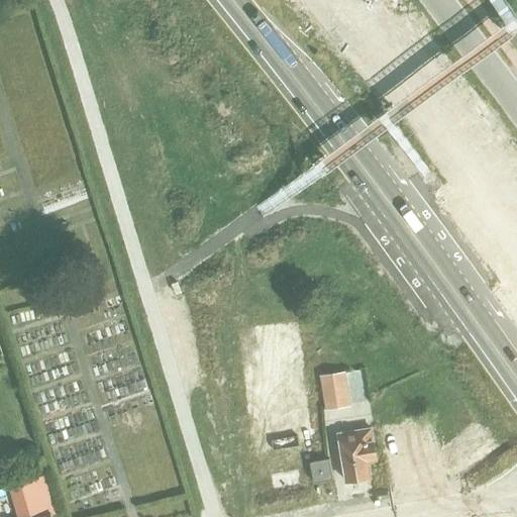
[(320,376),(326,409),(351,405),(346,371),(320,376)]
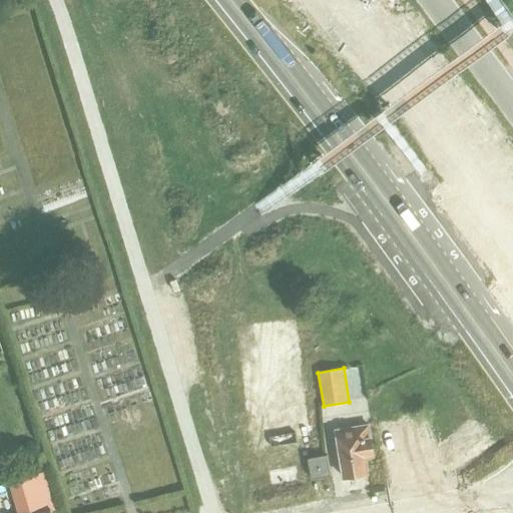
[(369,424),(337,429),(345,477),(369,473),(367,457),(375,456),(369,424)]
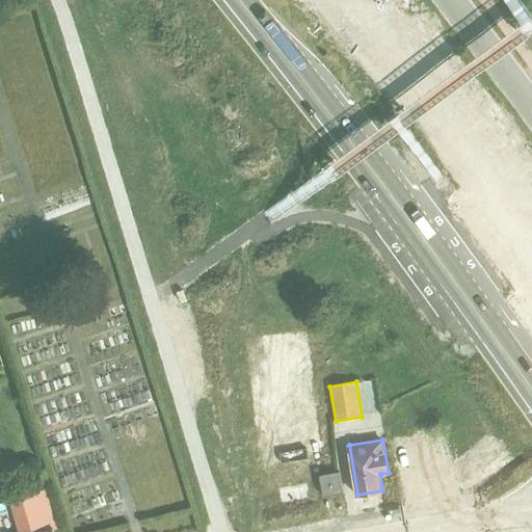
[(324,497),(345,493),(340,471),(320,475),(322,483),(324,497)]
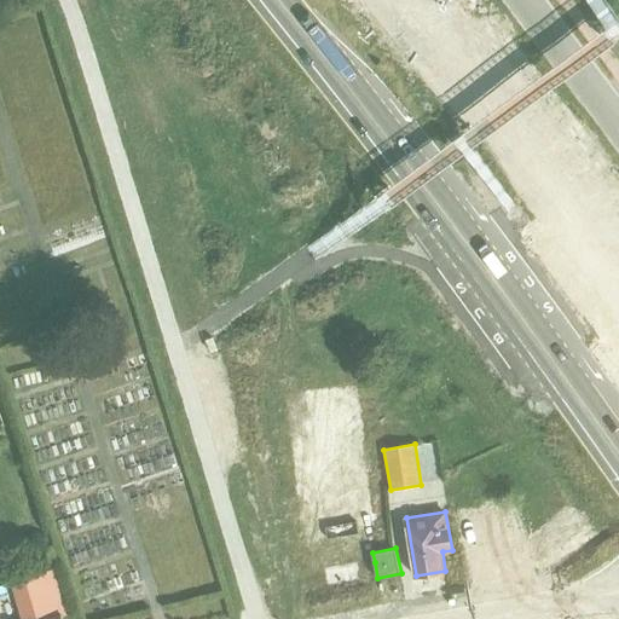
[(362,580),(359,565),(358,562),(325,568),(329,586),(362,580)]
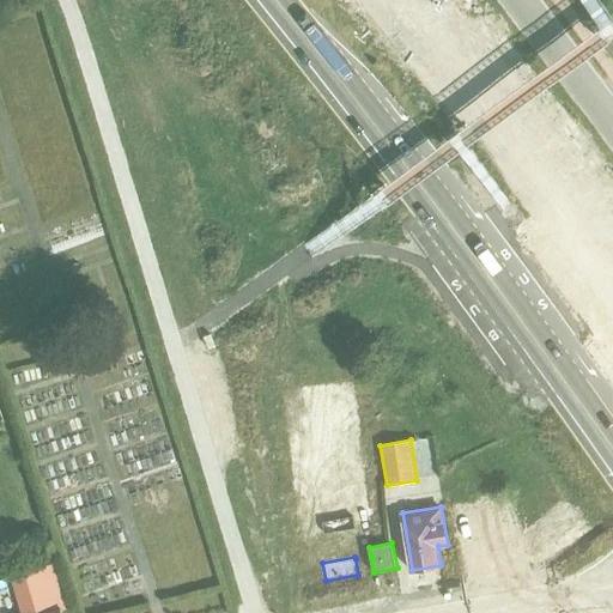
[(374,572),(371,557),(356,559),(358,575),(374,572)]
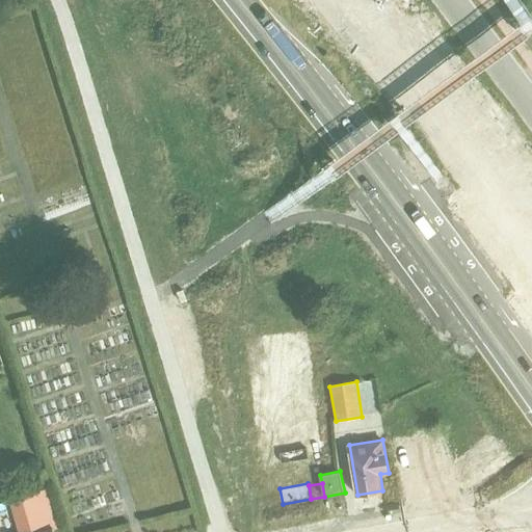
[(55,531),(55,530),(62,528),(51,487),(10,499),(19,531),(55,531)]
